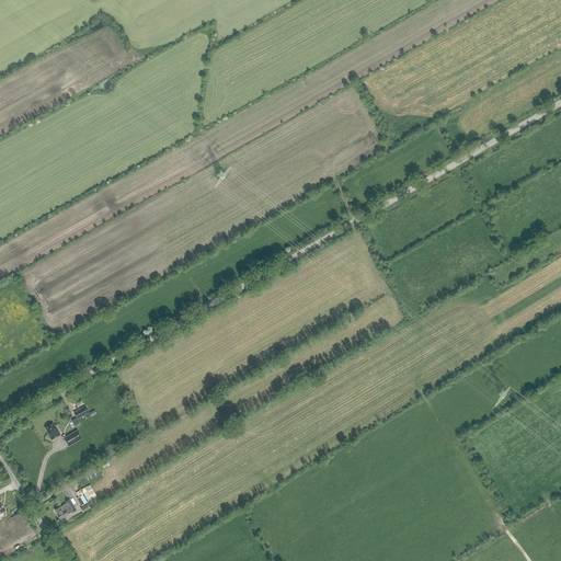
[(89,413),(84,407),(73,413),(78,420),(89,413)]
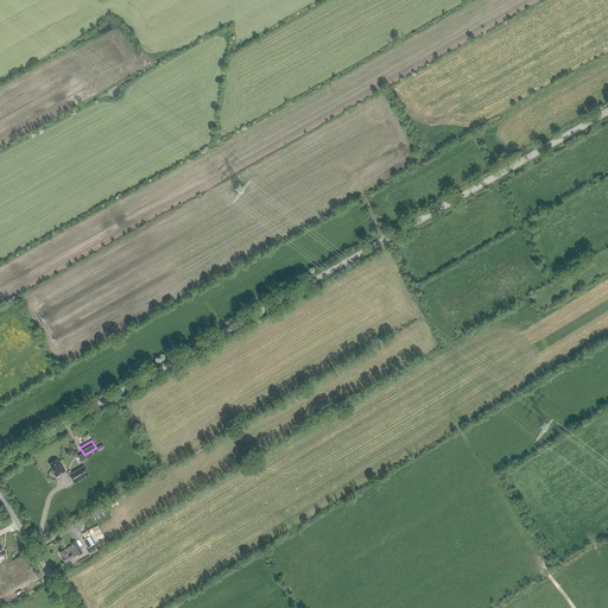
[(56,477),(65,472),(62,464),(61,466),(57,460),(49,464),(52,470),(56,477)]
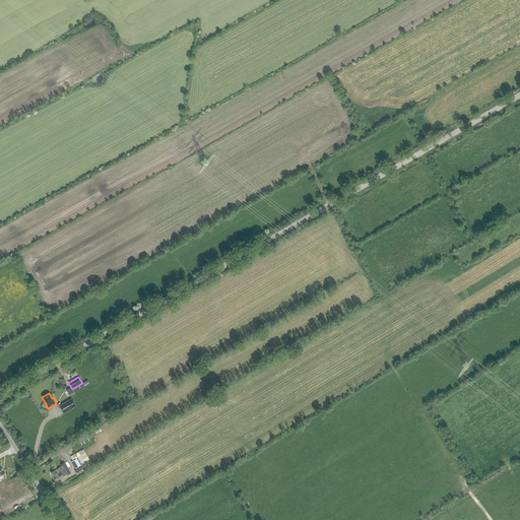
[(59,406),(64,414),(76,406),(71,398),(59,406)]
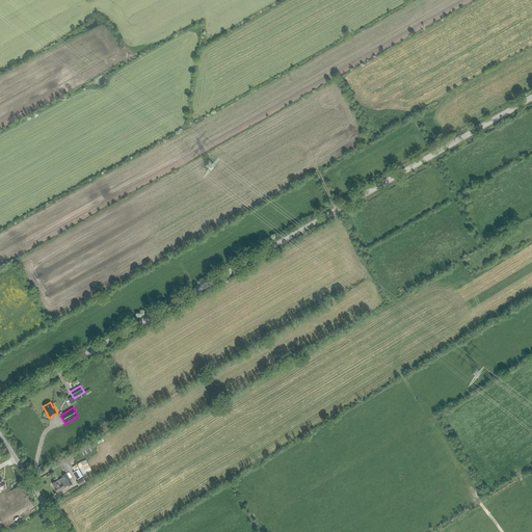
[(78,452),(81,457),(94,451),(90,445),(78,452)]
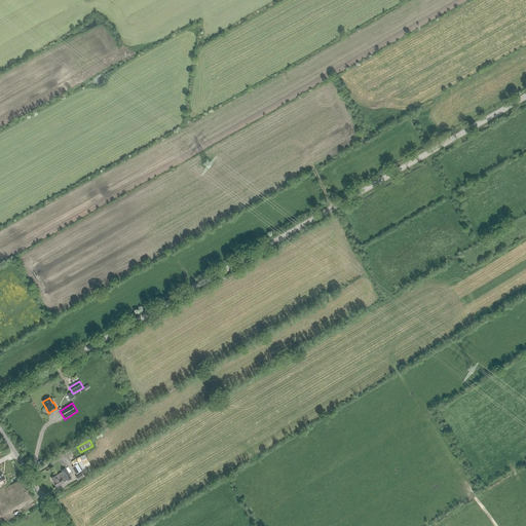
[(84,454),(76,459),(82,470),(84,475),(94,471),(84,454)]
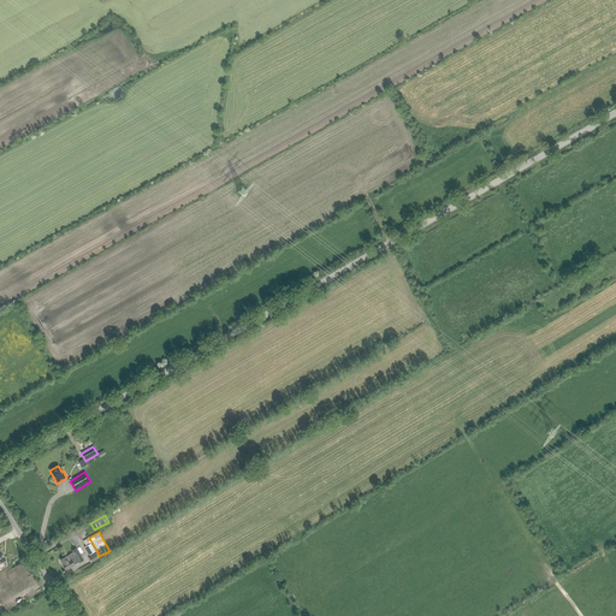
[(89,556),(95,552),(90,544),(84,548),(89,556)]
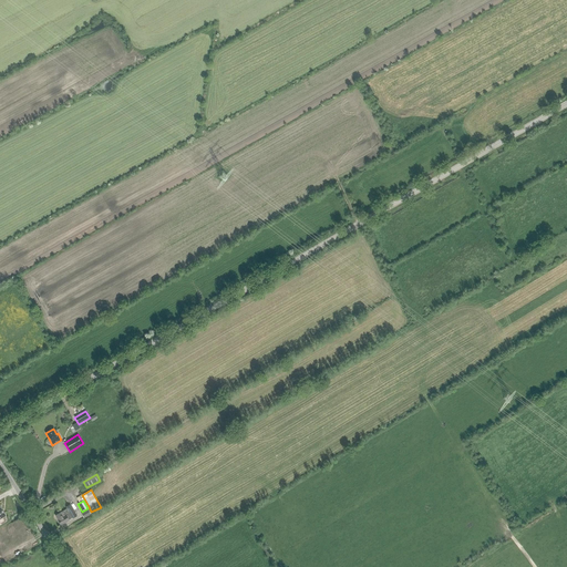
[(70,505),(65,507),(66,509),(60,513),(55,515),(59,521),(58,521),(60,525),(62,524),(63,525),(69,521),(72,518),(76,516),(70,505)]
